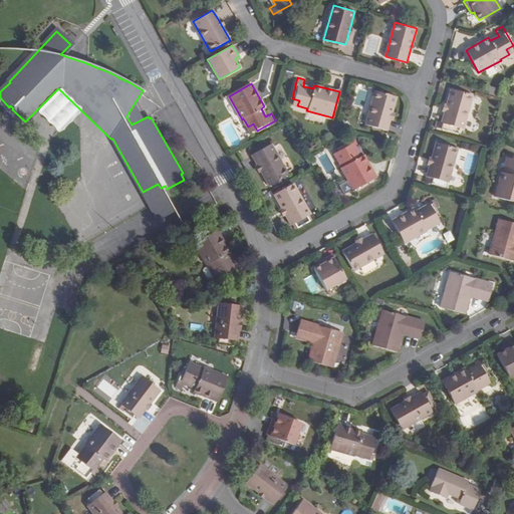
[(473,95),(451,89),(447,104),(445,112),(442,123),(437,122),(436,129),(458,135),(460,129),(463,130),(473,95)]
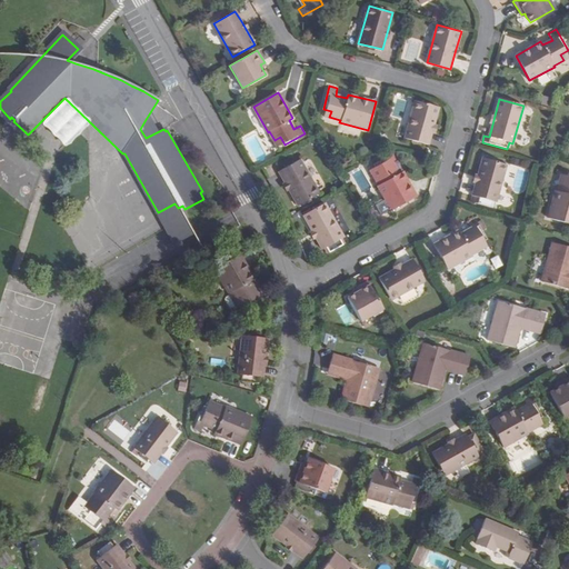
[(439,107),(415,100),(405,138),(429,145),(432,132),(435,125),(439,107)]
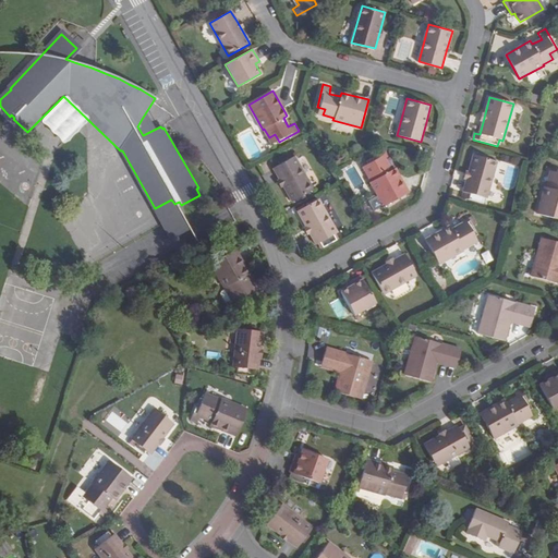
[(62,141),(82,121),(62,101),(43,121),(62,141)]
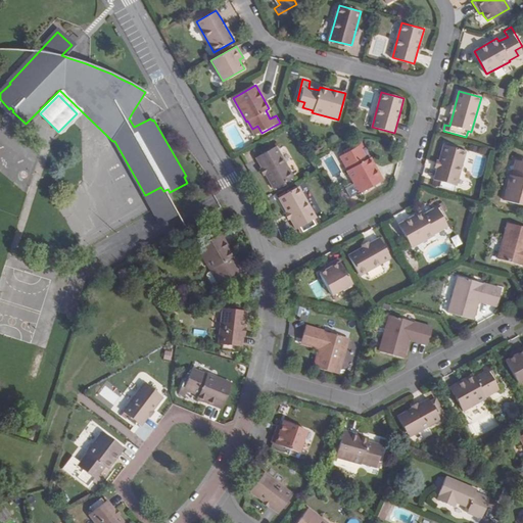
[(129,119),(134,127),(140,124),(133,111),(129,119)]
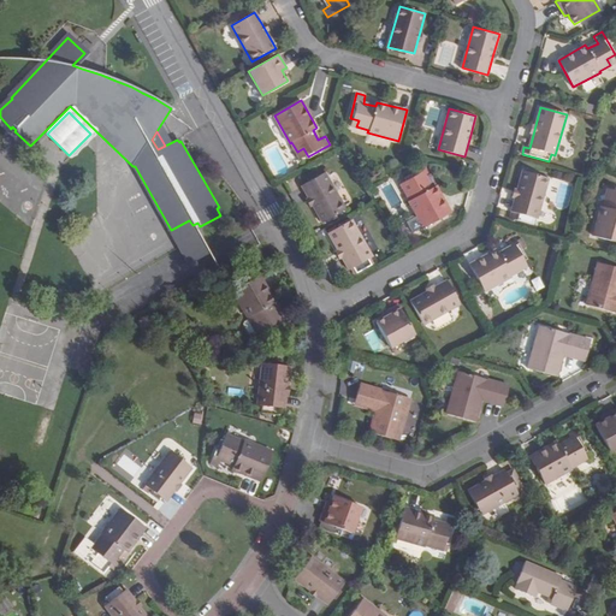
[(432,175),(427,166),(406,178),(409,187),(403,190),(409,201),(408,201),(424,229),(450,214),(436,187),(431,189),(425,178),(432,175)]
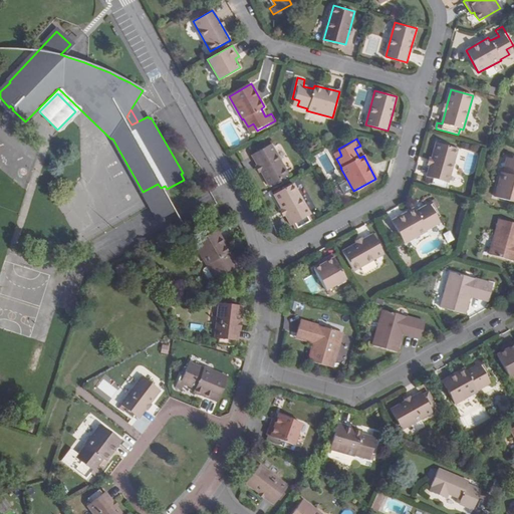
[(458,149),(436,143),(432,158),(430,166),(427,177),(428,177),(426,182),(445,187),(446,182),(448,182),(458,149)]
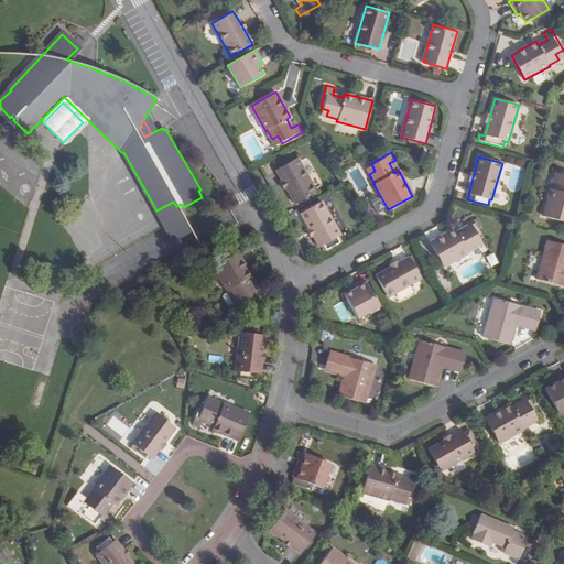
[(316,192),(297,159),(277,171),(282,181),(286,188),(295,204),(316,192)]
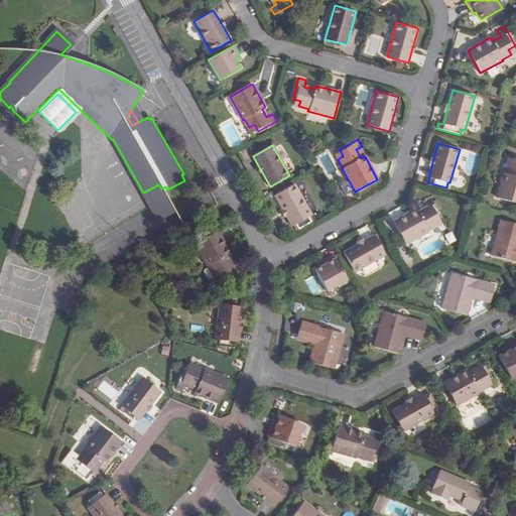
[(504,173),(503,173),(496,198),(515,204),(515,160),(513,159),(508,158),(504,173)]
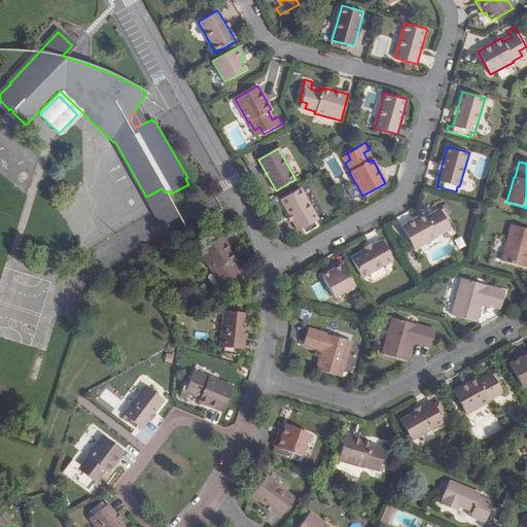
[(164,226),(179,218),(165,192),(162,188),(146,197),(164,226)]
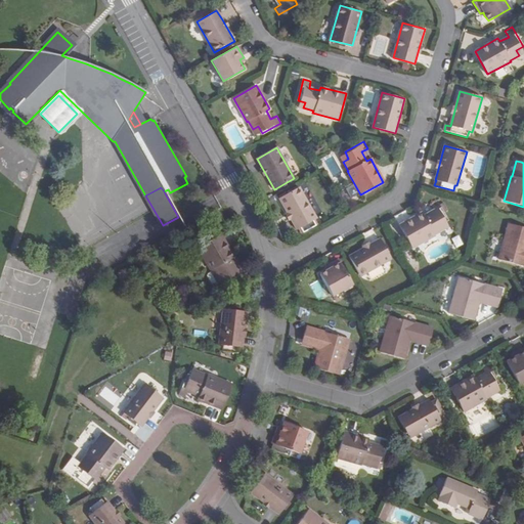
[(317,218),(299,187),(279,198),(288,212),(292,219),(297,229),(317,218)]
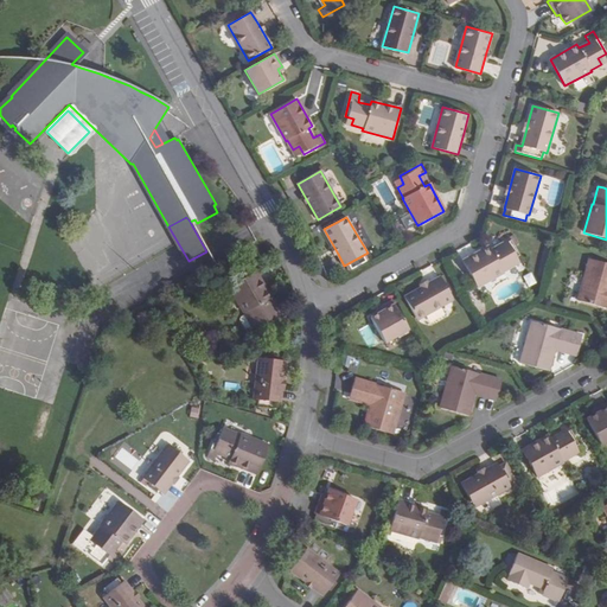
[(492,249),(491,246),(464,260),(478,287),(505,272),(505,270),(515,266),(511,259),(519,254),(506,232),(499,237),(503,244),(492,249)]
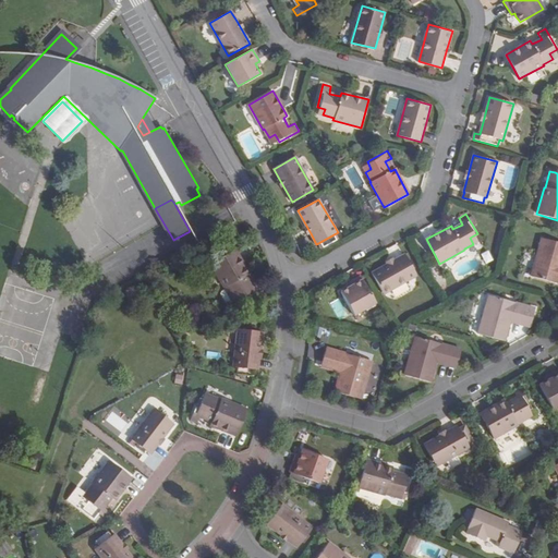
[(233,227),(229,229),(233,238),(239,235),(233,227)]
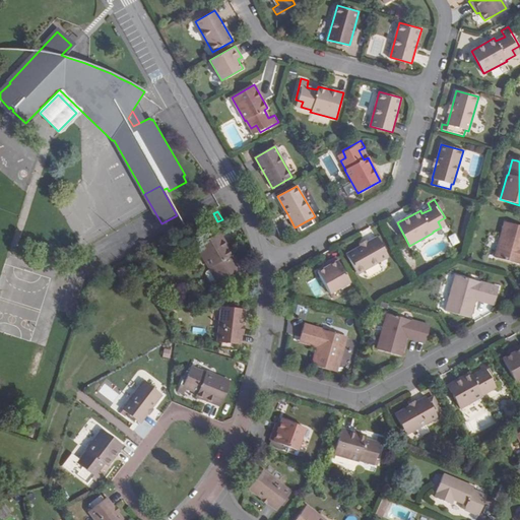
[(495,258),(519,265),(519,225),(505,222),(495,258)]
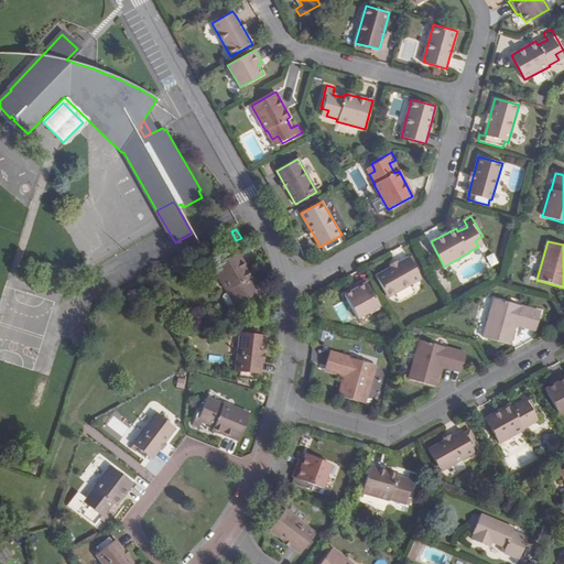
[(251,278),(238,252),(213,267),(226,292),(227,291),(236,306),(241,303),(242,306),(263,295),(260,288),(255,291),(248,280),(251,278)]
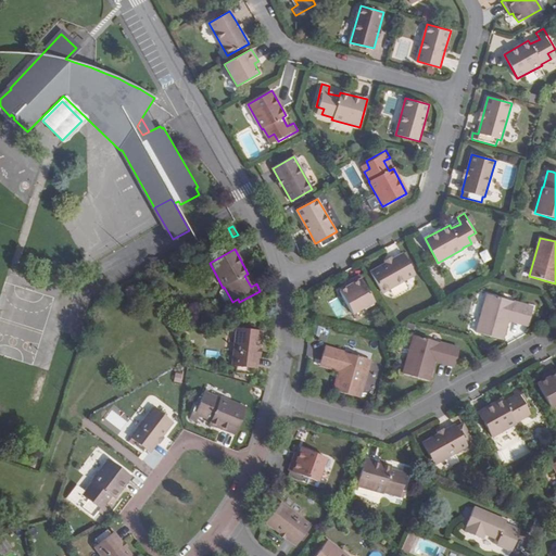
[(488,250),(480,252),(483,263),(491,261),(488,250)]
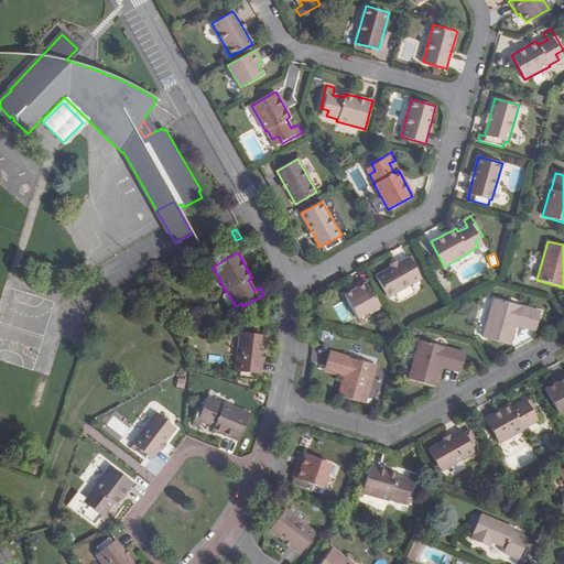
[(422,279),(411,257),(400,262),(393,267),(378,275),(389,297),(422,279)]
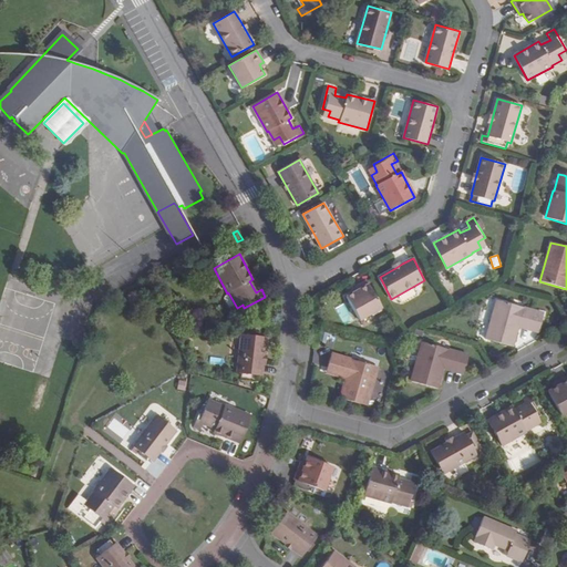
[(382,308),(366,280),(353,288),(356,291),(351,294),(346,297),(359,320),(382,308)]
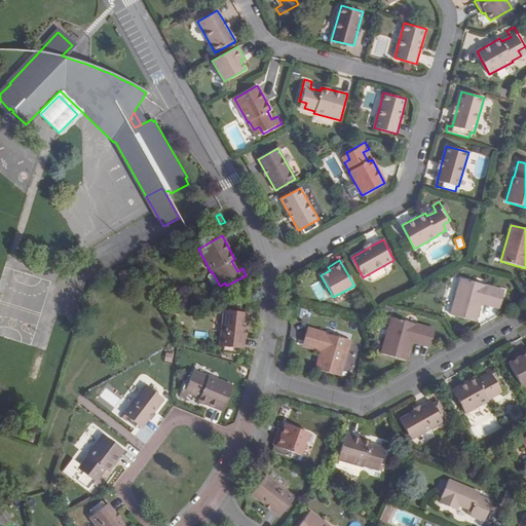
[(450,316),(475,323),(480,305),(481,301),(500,306),(504,291),(460,279),(450,316)]
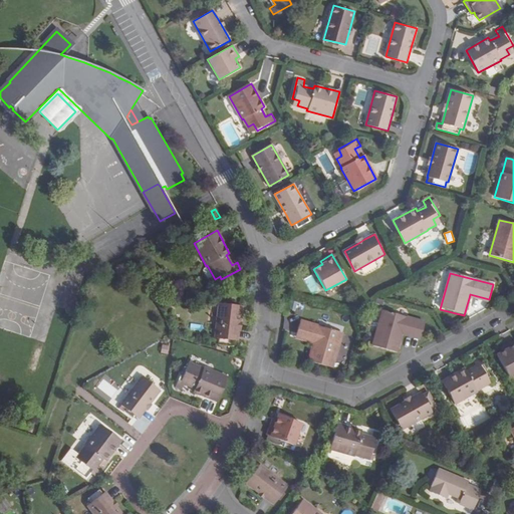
[(489,299),(470,294),(469,298),(487,303),(489,299)]
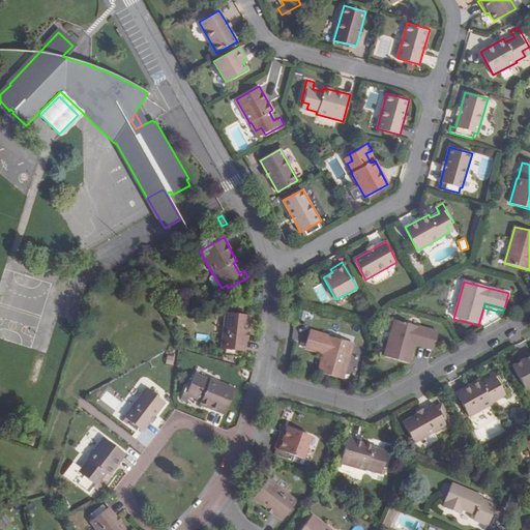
[(248,315),(225,313),(222,350),(226,350),(225,356),(240,358),(241,351),(244,351),(245,341),(246,332),(248,315)]
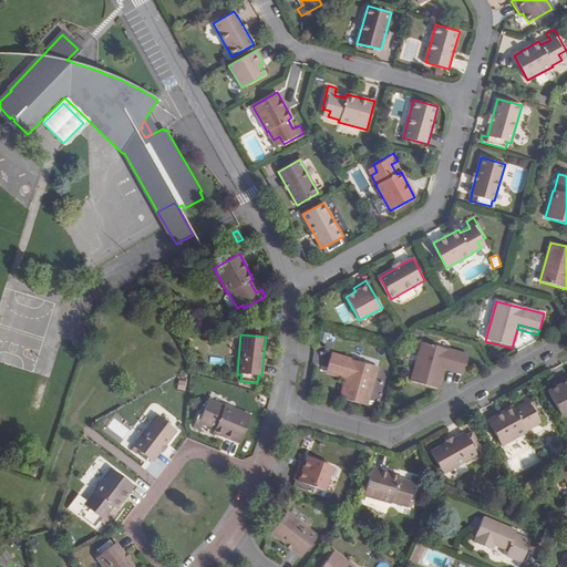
[(411,382),(437,389),(442,371),(443,367),(464,372),(468,356),(422,343),(411,382)]
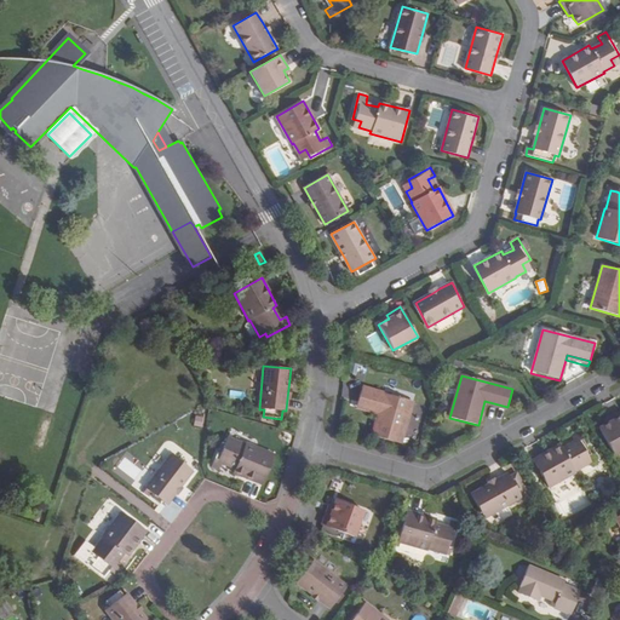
[(413,402),(362,386),(357,405),(378,411),(377,415),(371,436),(401,445),(413,402)]
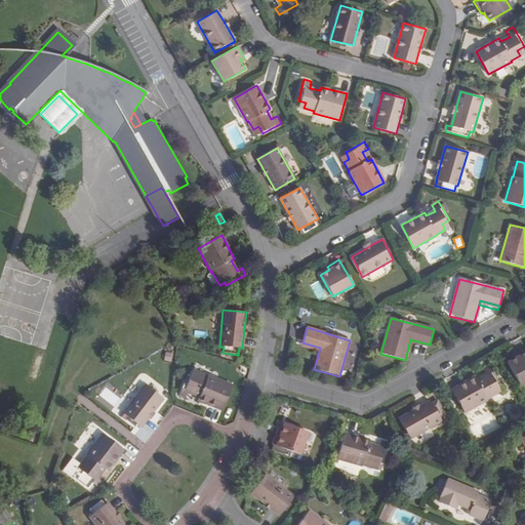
[(409,344),(429,349),(430,345),(410,339),(409,344)]
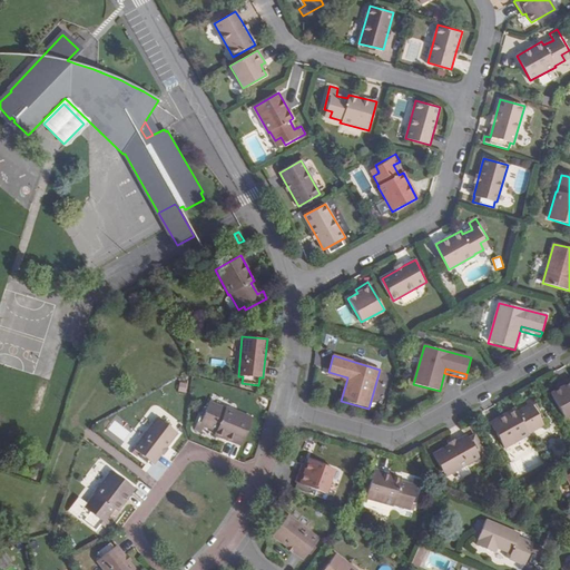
[(328,372),(327,376),(346,382),(347,377),(328,372)]
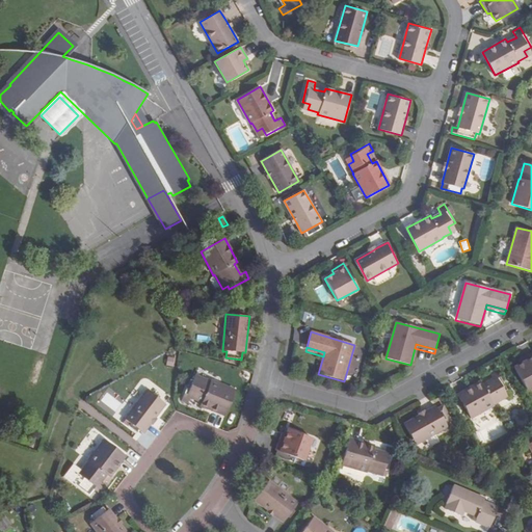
[(531,386),(531,352),(521,358),(523,363),(520,364),(513,367),(526,390),(531,386)]
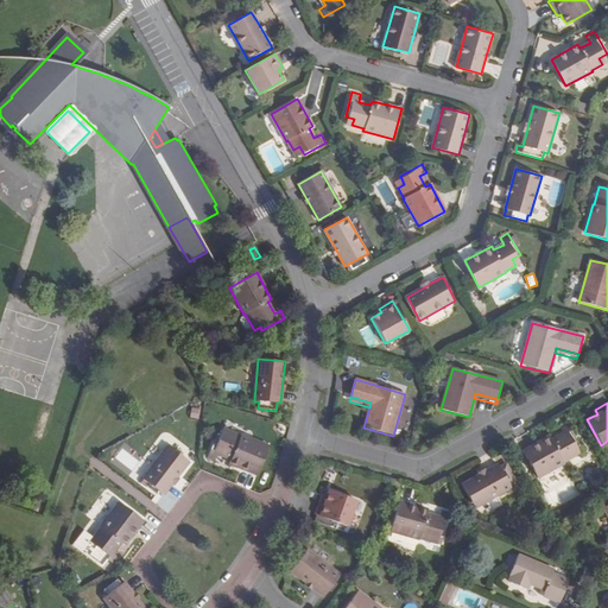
[(551,439),(549,437),(523,451),(538,479),(564,464),(563,463),(580,454),(576,447),(578,445),(568,423),(559,428),(563,434),(551,439)]
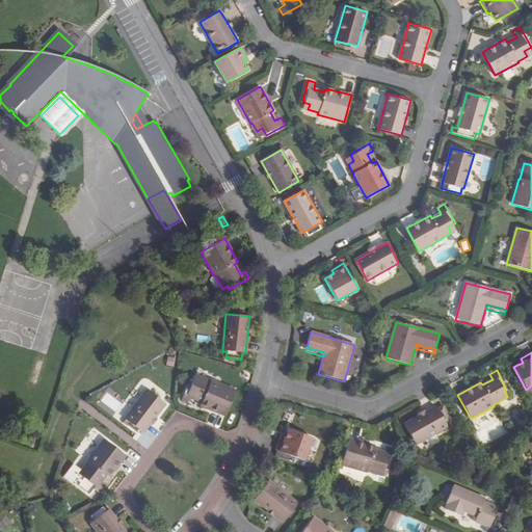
[(210,381),(195,375),(192,381),(187,395),(184,394),(182,400),(188,403),(190,398),(201,402),(200,406),(225,417),(236,391),(210,380),(210,381)]
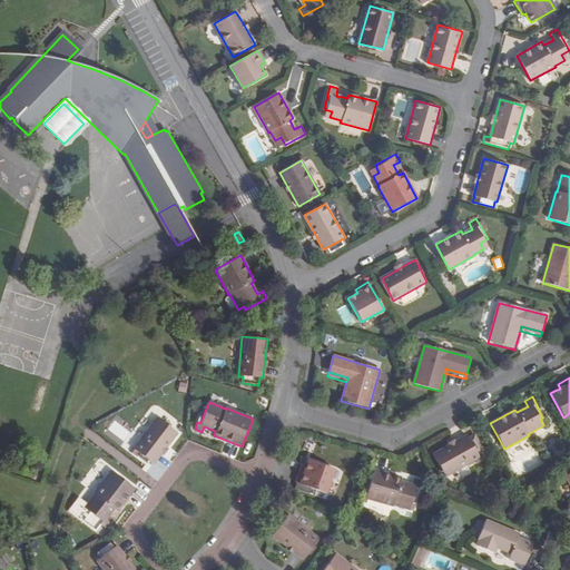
[(206,409),(204,406),(197,422),(200,423),(206,409)]
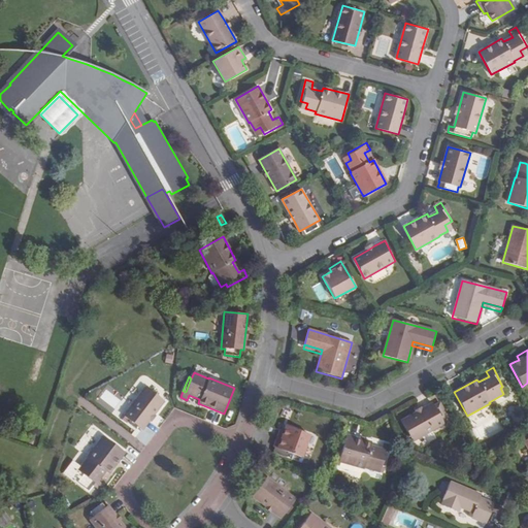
[(164,401),(146,387),(124,417),(141,430),(149,422),(154,415),(164,401)]
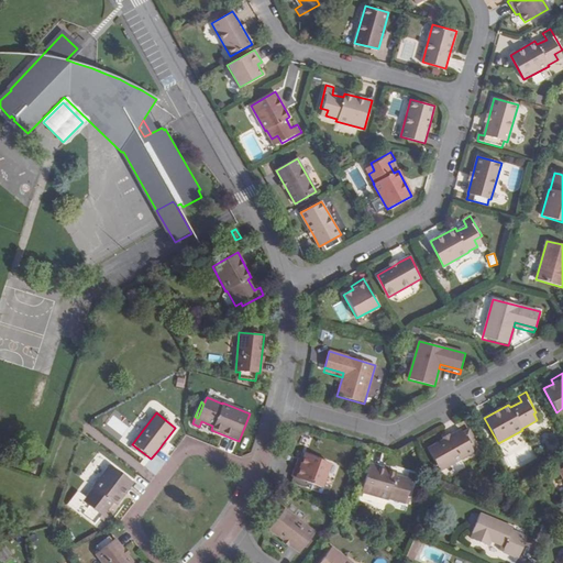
[(463,433),(462,430),(451,437),(443,441),(427,450),(440,471),(473,452),(472,450),(476,448),(467,431),(463,433)]
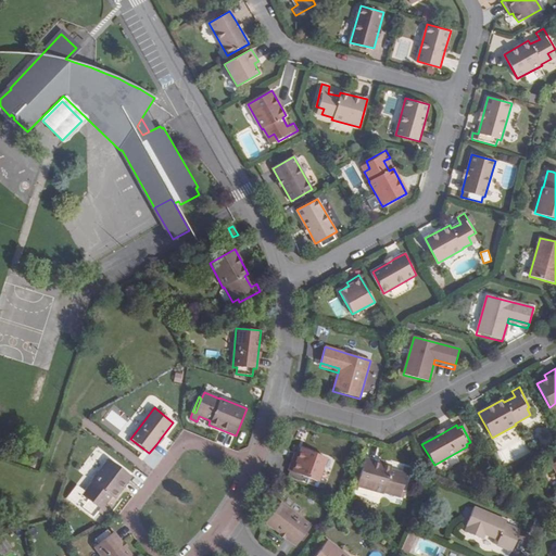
[(520,433),(497,438),(503,460),(525,456),(520,433)]
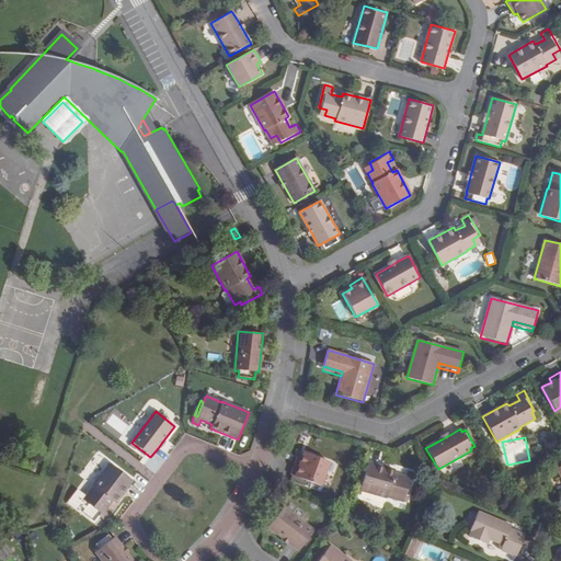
[(329,462),(304,454),(300,460),(299,464),(295,462),(290,476),(320,487),(329,462)]
